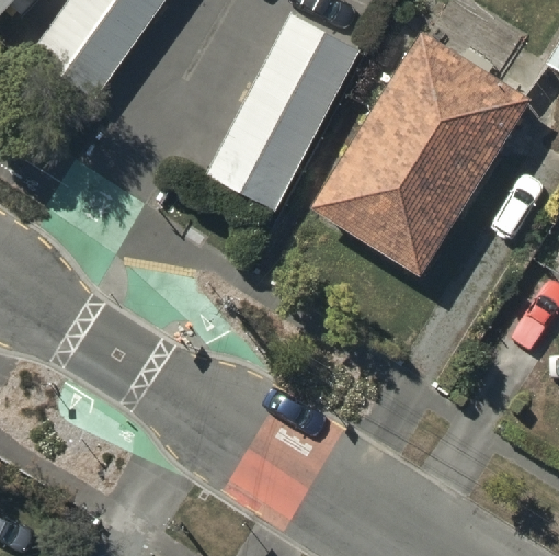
[(0,14),(13,0),(0,0),(0,14)]
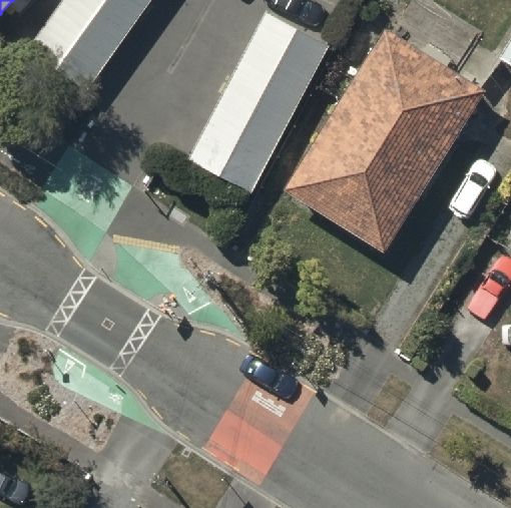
[(151,0),(59,0),(23,49),(84,93),(151,0)]
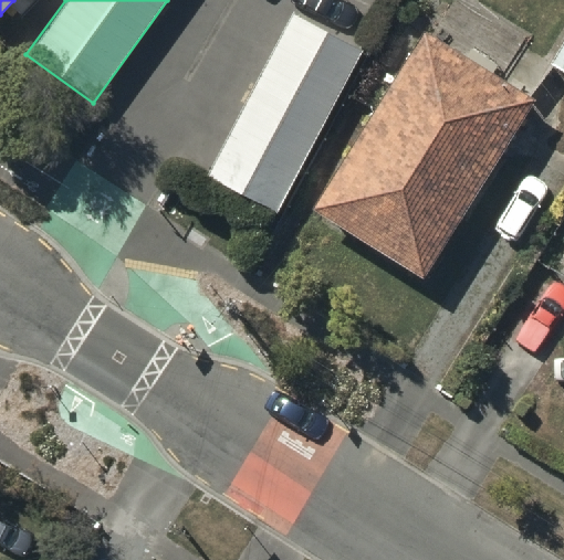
[(363,51),(292,14),(207,176),(277,213),(363,51)]
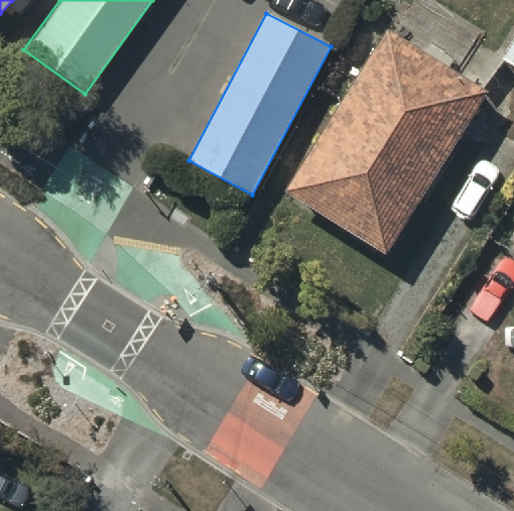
[(485,90),(385,26),(281,189),(381,252),(485,90)]
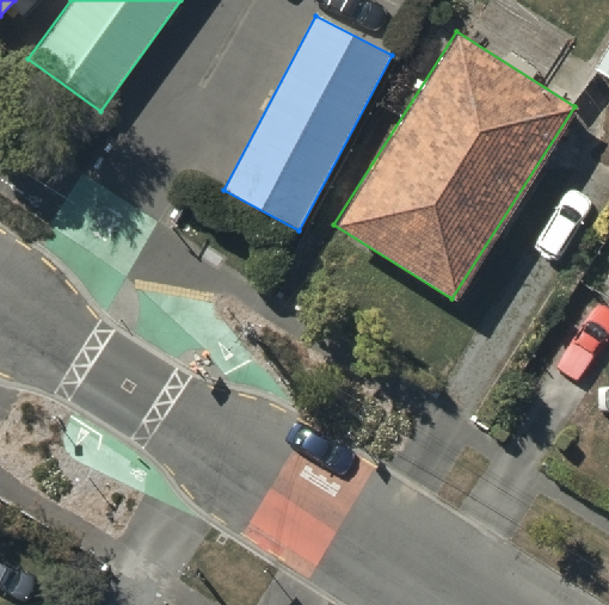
[(608,38),(591,68),(608,79),(608,38)]
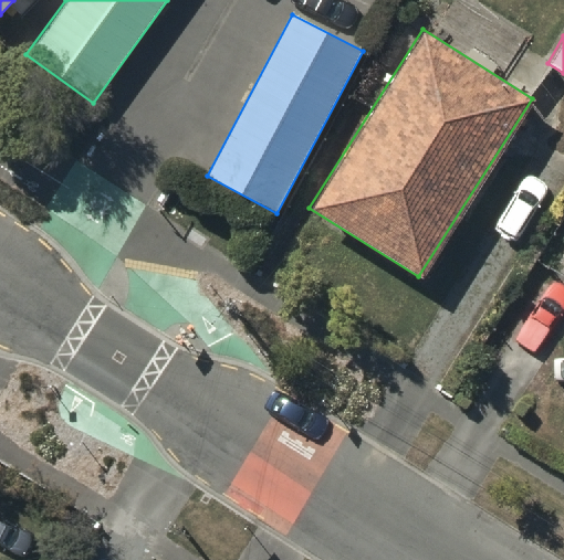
All buildings are outlined.
